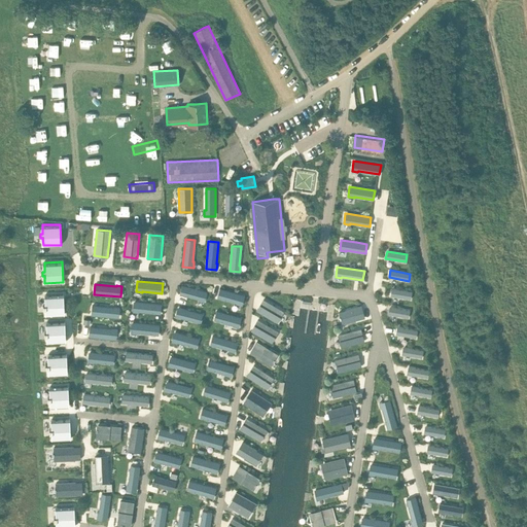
[(182,285),(180,293),(199,299),(199,301),(205,302),(207,291),(182,285)]
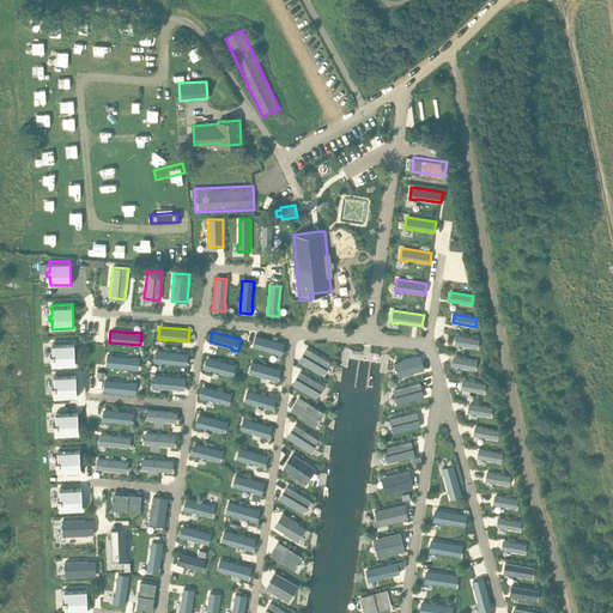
[(255,335),(253,346),(275,352),(274,353),(281,356),(284,343),(255,335)]
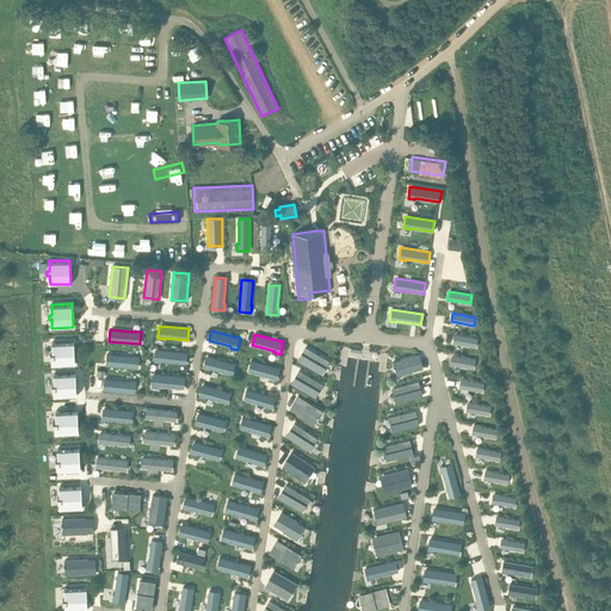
[(455,334),(454,343),(476,347),(477,338),(455,334)]
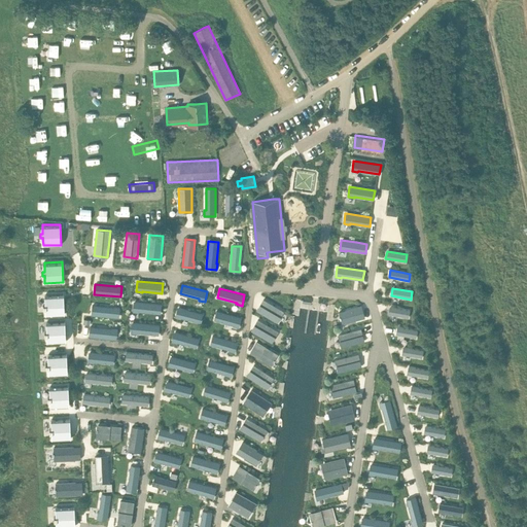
[(46,304),(43,305),(43,308),(46,308),(46,315),(64,315),(64,294),(45,294),(46,304)]
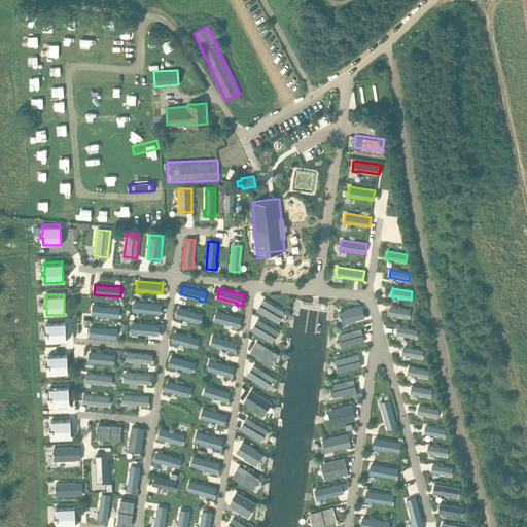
[(264,300),(256,310),(277,322),(284,311),(264,300)]
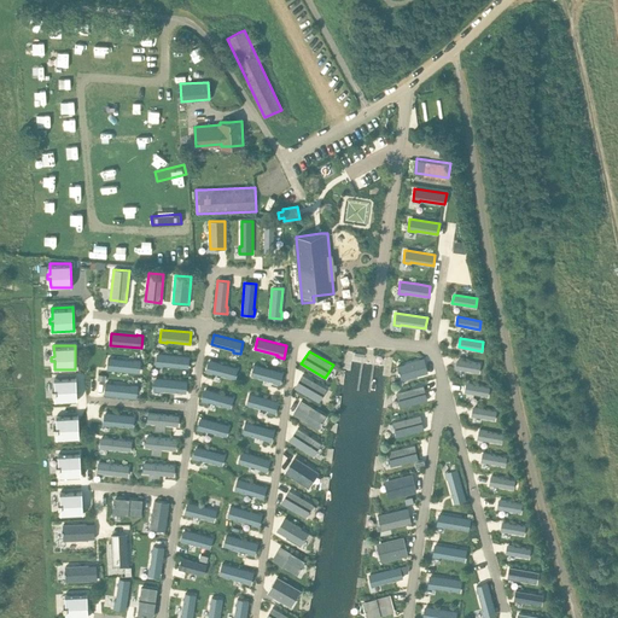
[(157,353),(156,366),(163,367),(163,365),(188,367),(190,356),(157,353)]
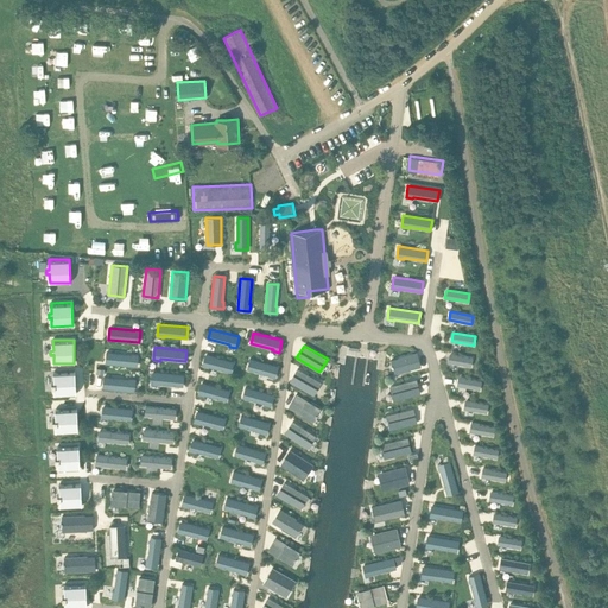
[(417,352),(391,360),(394,374),(422,367),(417,352)]
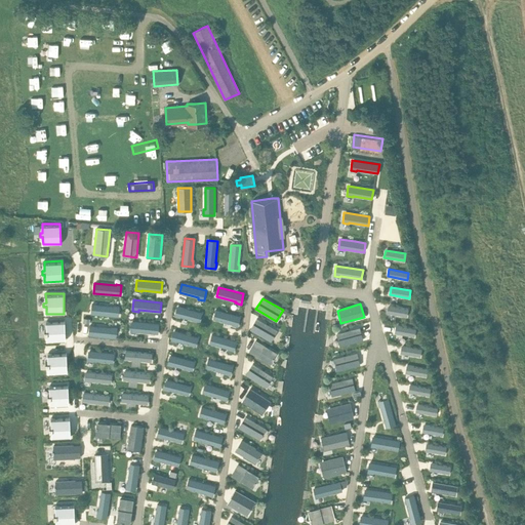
[(92,305),(91,314),(118,317),(119,306),(114,305),(114,307),(92,305)]
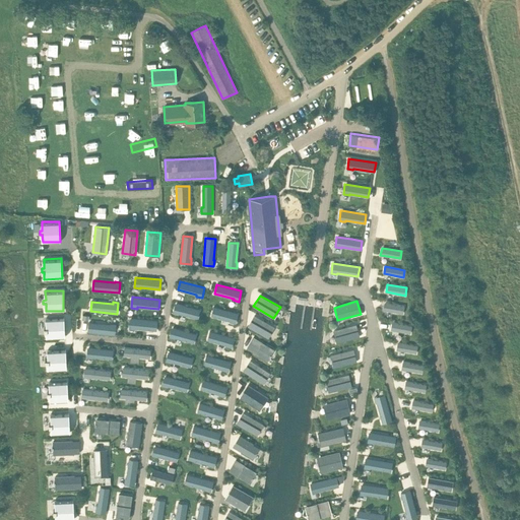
[(176,303),(173,313),(179,315),(179,314),(197,319),(200,310),(176,303)]
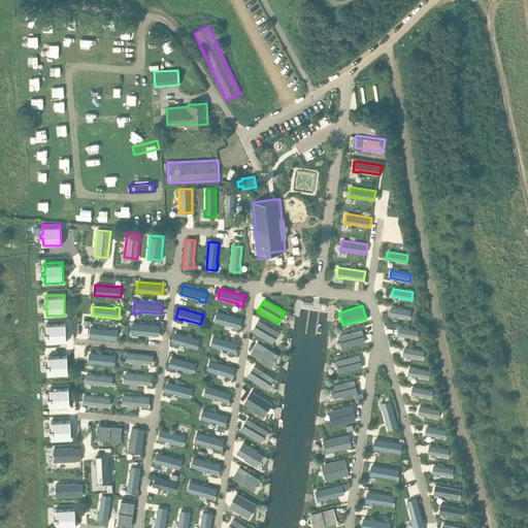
[(391,307),(389,315),(409,318),(410,310),(391,307)]
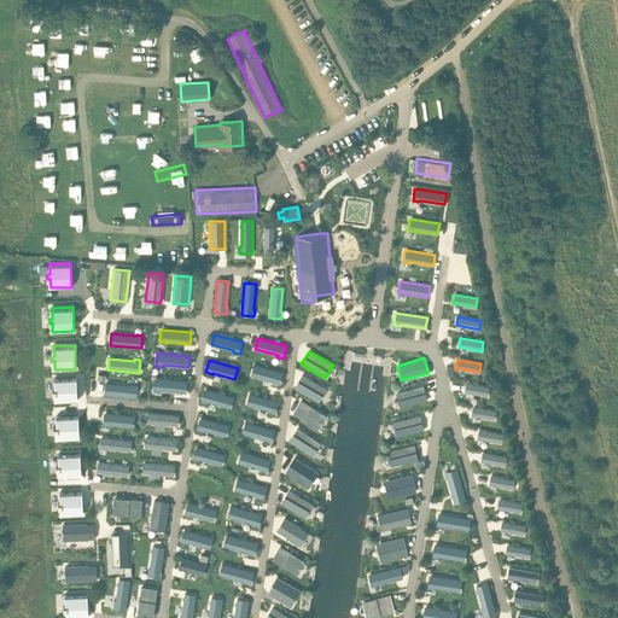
[(255,365),(251,375),(274,382),(274,383),(280,385),(284,372),(255,365)]
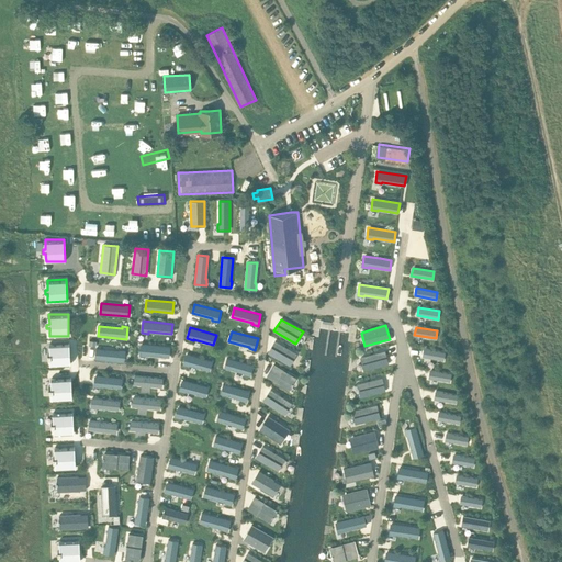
[(274,340),(268,352),(290,366),(298,353),(274,340)]
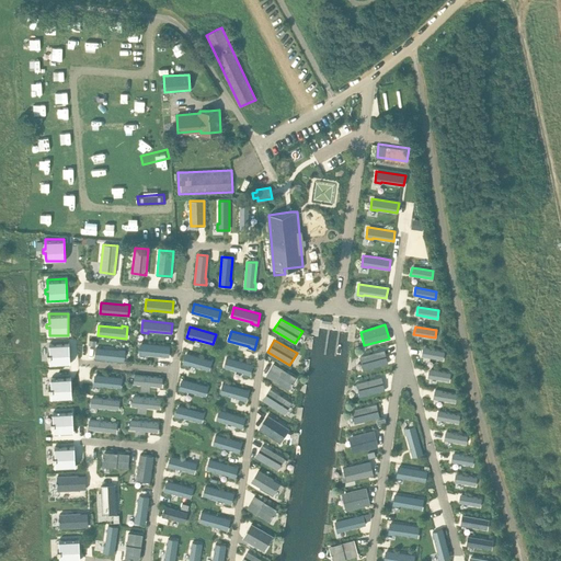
[(50,353),(47,353),(48,357),(50,357),(50,365),(69,364),(69,342),(49,343),(50,353)]
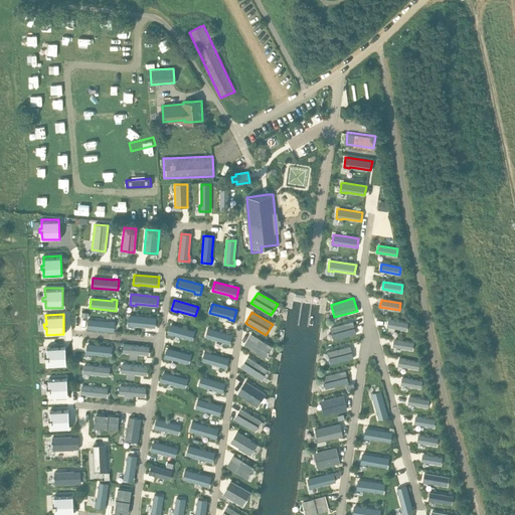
[(129,315),(128,326),(134,326),(134,325),(155,327),(156,317),(129,315)]
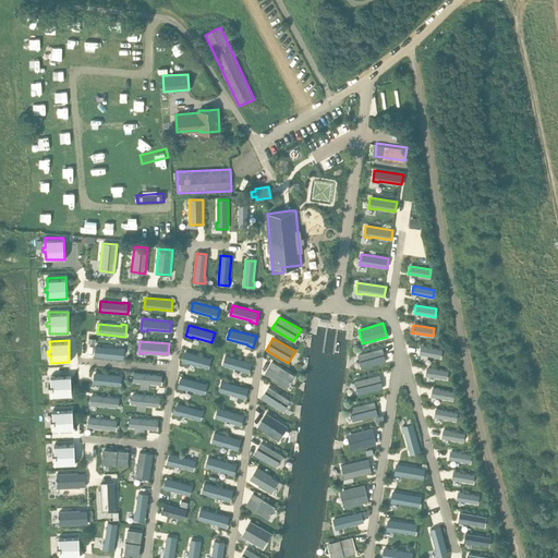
[(96,346),(95,356),(123,359),(124,348),(119,347),(119,348),(96,346)]
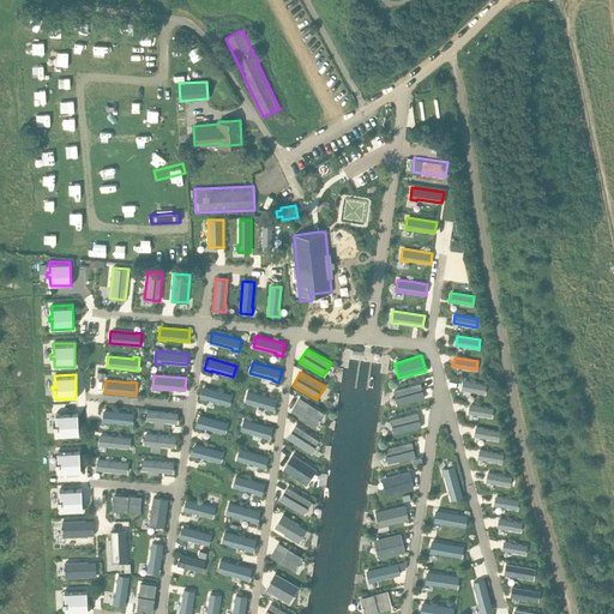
[(463,380),(462,389),(485,393),(486,385),(463,380)]
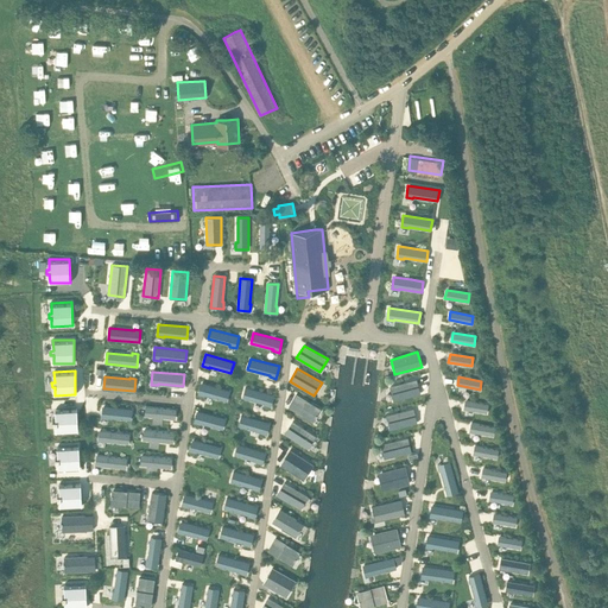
[(417,379),(390,386),(394,401),(420,393),(417,379)]
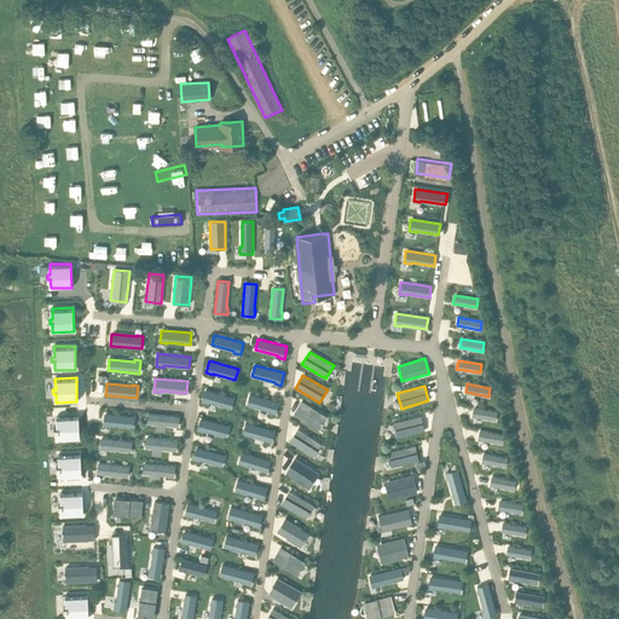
[(204,389),(201,401),(208,403),(208,401),(231,408),(233,398),(204,389)]
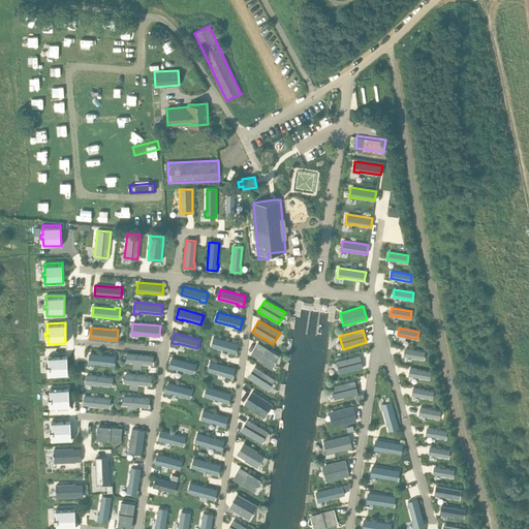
[(214,337),(212,346),(230,351),(230,352),(236,354),(239,344),(214,337)]
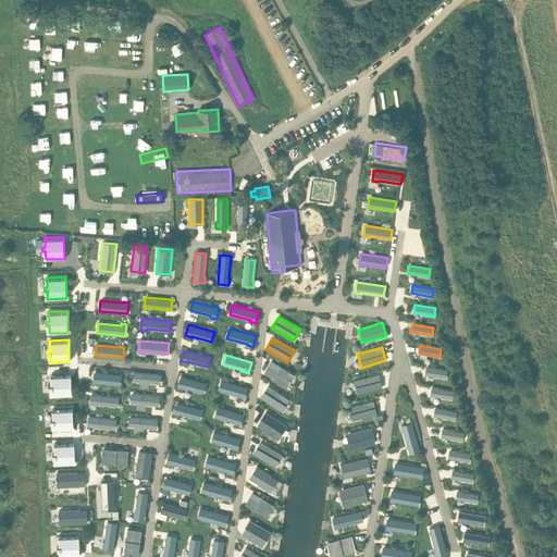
[(272,360),(264,373),(286,386),(294,373),(272,360)]
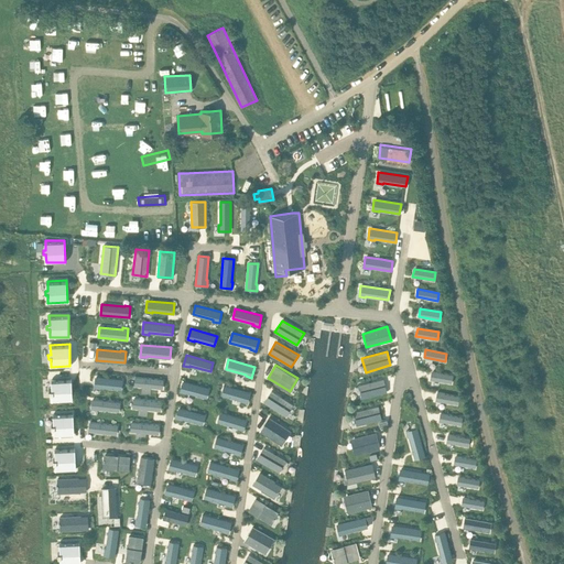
[(432,371),(430,379),(452,383),(453,375),(432,371)]
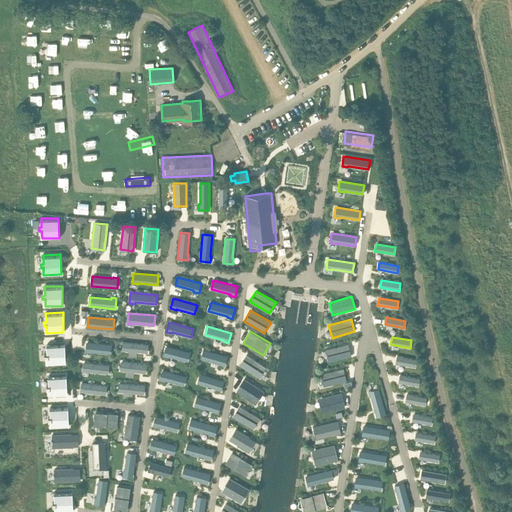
[(123,341),(122,350),(147,353),(148,344),(123,341)]
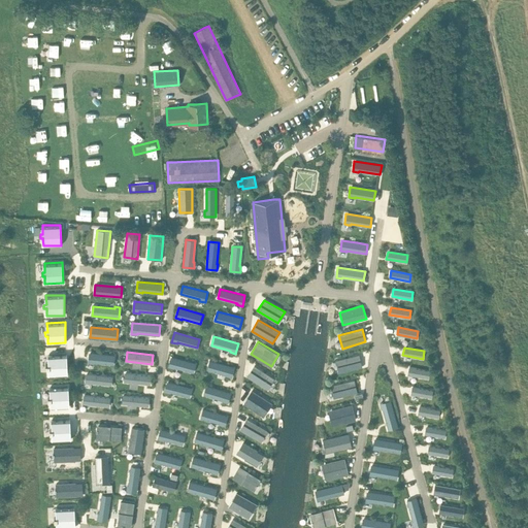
[(89,353),(88,363),(94,364),(94,363),(113,365),(114,355),(89,353)]
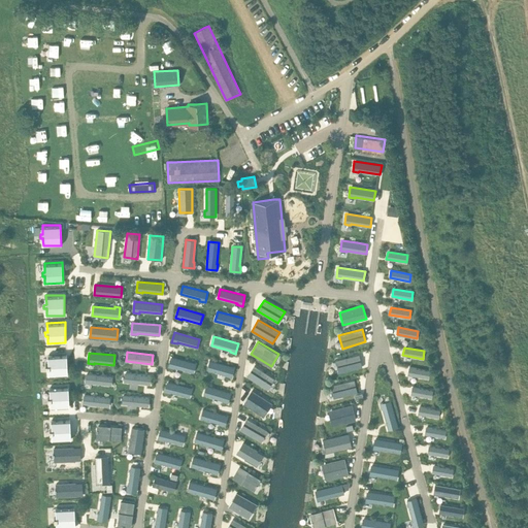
[(50,364),(46,364),(46,368),(50,368),(50,375),(67,375),(66,355),(48,355),(50,364)]
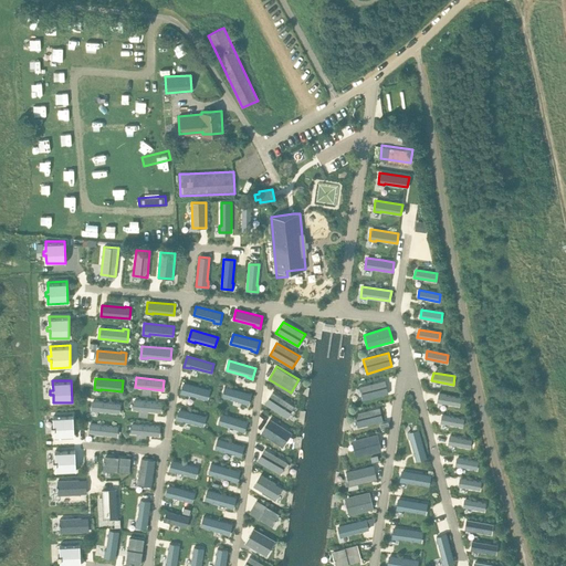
[(385,380),(360,386),(364,399),(388,394),(385,380)]
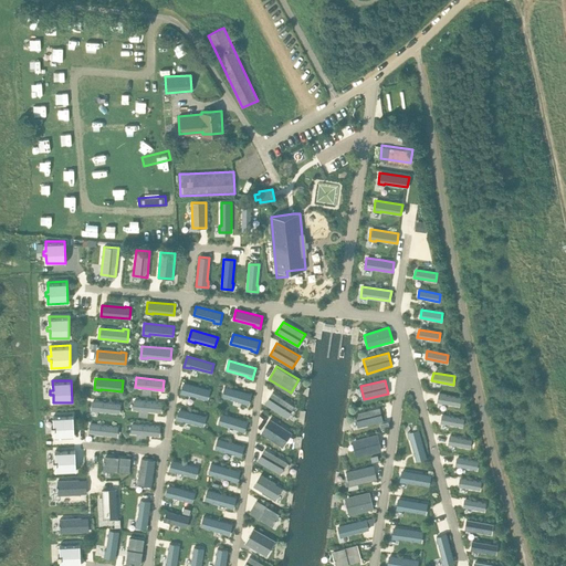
[(184,383),(180,394),(187,395),(187,394),(207,399),(210,389),(184,383)]
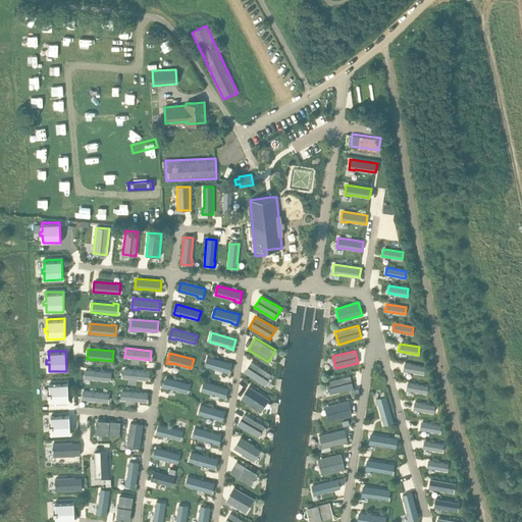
[(208,357),(205,365),(224,370),(223,372),(229,373),(232,363),(208,357)]
